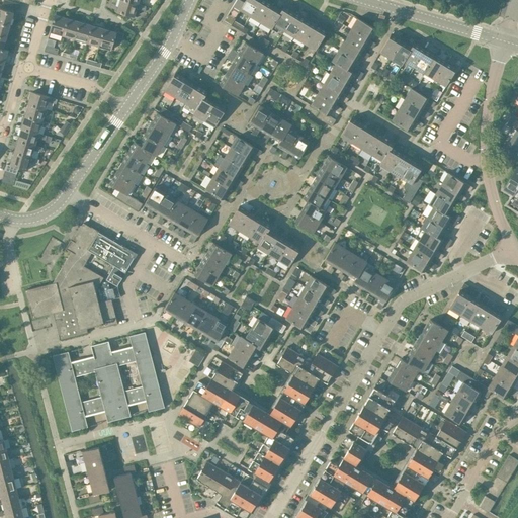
[(120,0),(117,12),(134,17),(137,8),(145,11),(146,6),(138,4),(122,0),(120,0)]
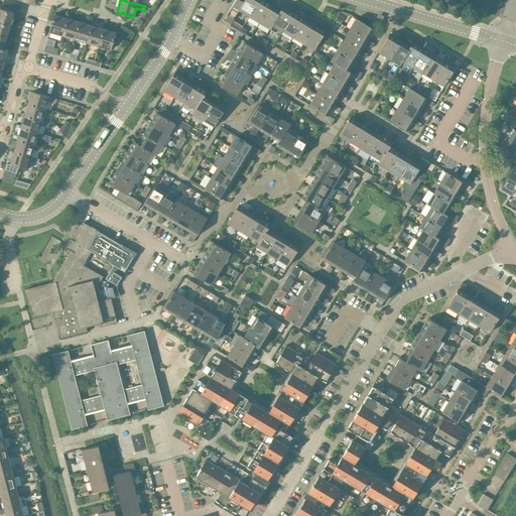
[(239,10),(249,16),(259,0),(244,0),(243,2),(239,0),(235,0),(223,21),(230,25),(239,10)]
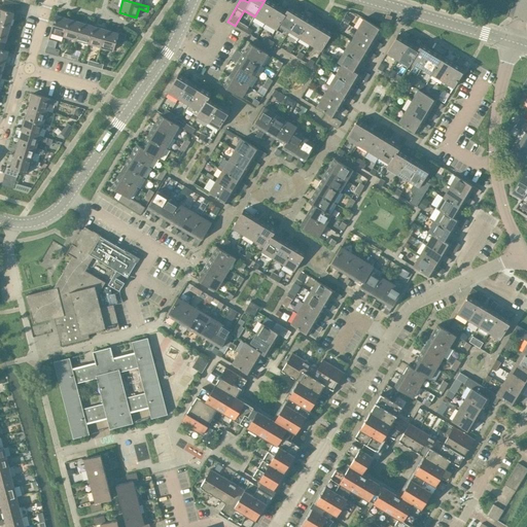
[(265,0),(254,16),(266,23),(276,5),(268,0),(265,0)]
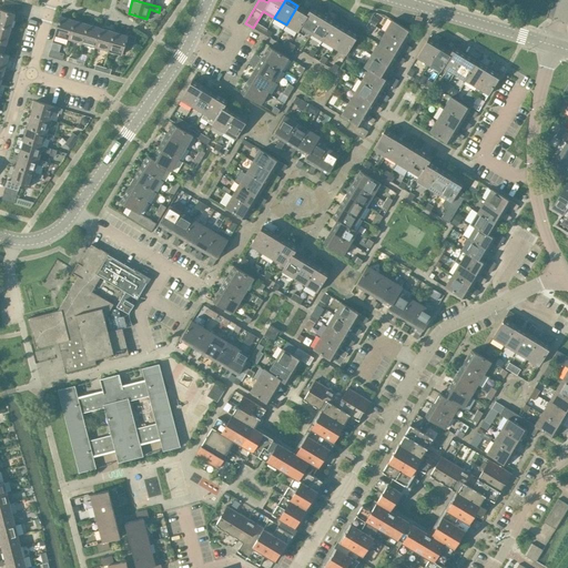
[(8,7),(21,11),(23,4),(10,1),(8,7)]
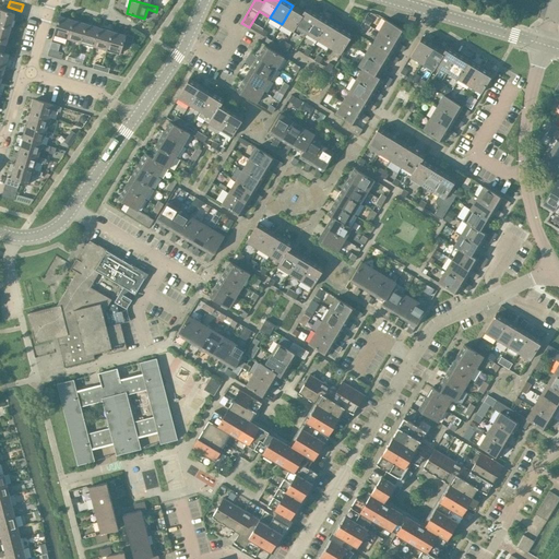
[(282,24),(293,32),(296,27),(295,26),(305,12),(304,12),(293,6),(282,24)]
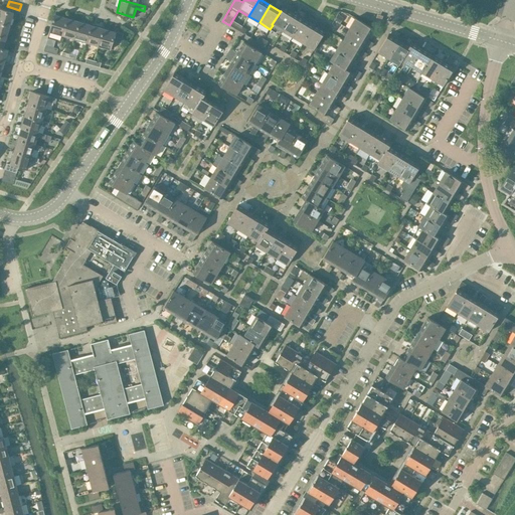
[(279,28),(283,31),(293,13),(283,7),(280,11),(281,11),(272,24),(273,25),(270,29),(276,32),(279,28)]
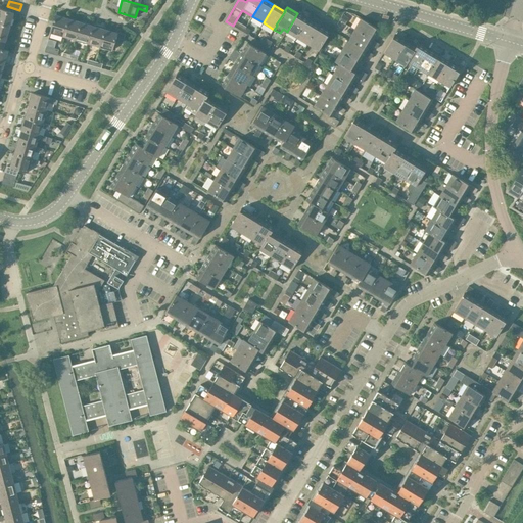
[(0,22),(10,26),(13,13),(0,8),(0,22)]
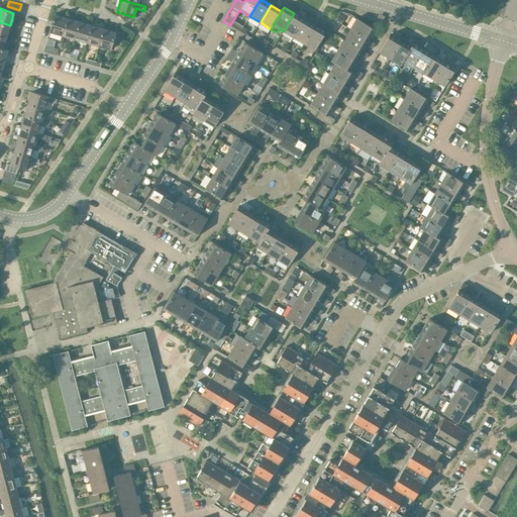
[(284,31),(294,37),(305,19),(294,13),(284,31)]
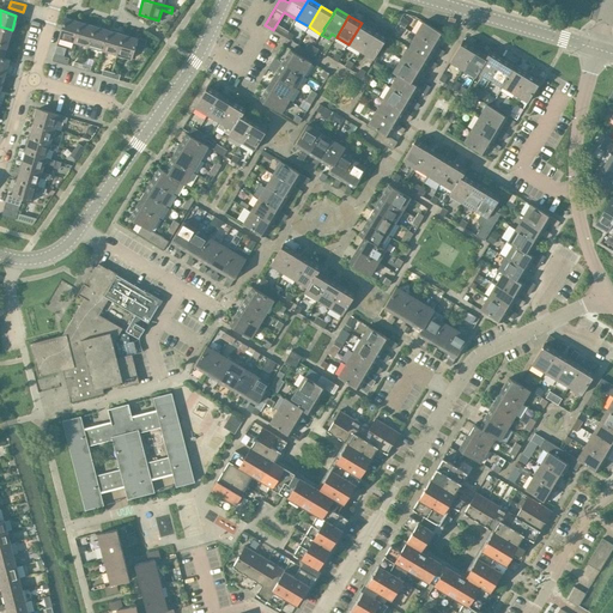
[(59,37),(74,42),(80,22),(65,18),(59,37)]
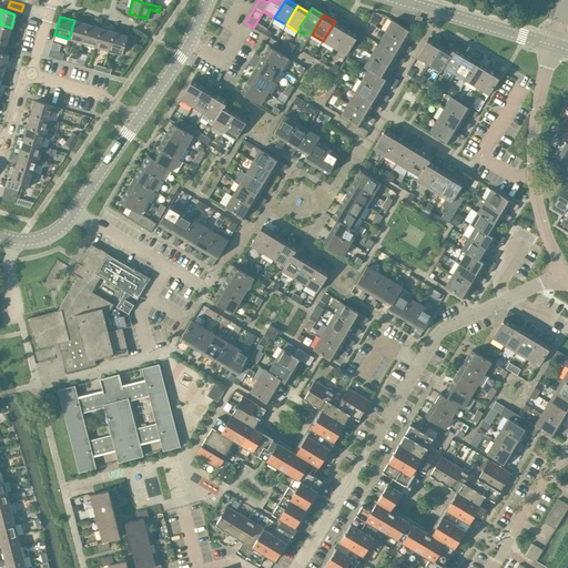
[(69,39),(82,42),(88,24),(74,20),(69,39)]
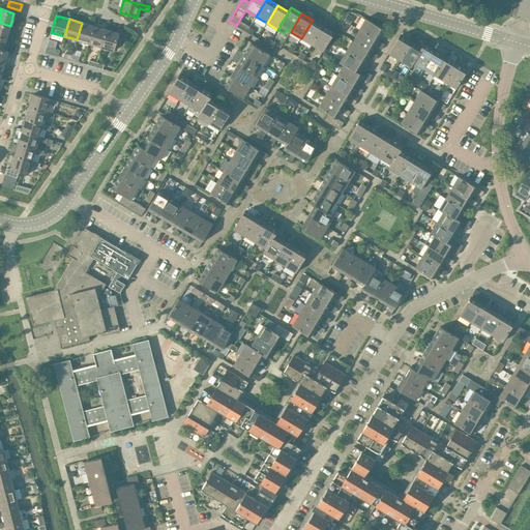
[(365,19),(359,30),(377,40),(384,29),(365,19)]
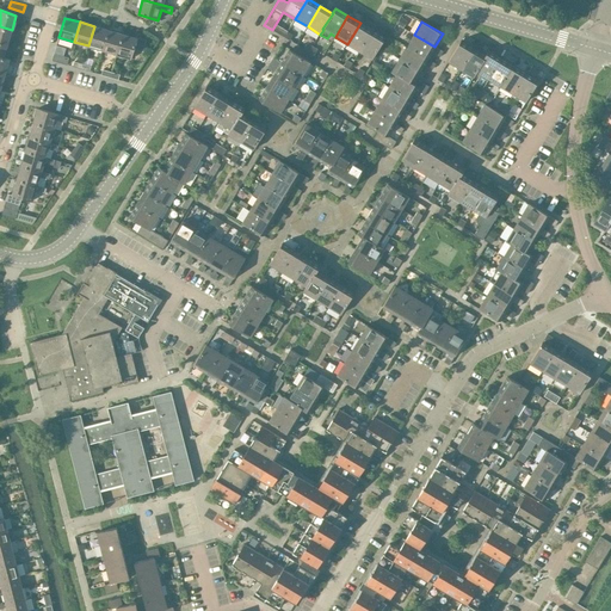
[(347,44),(359,51),(372,30),(360,23),(347,44)]
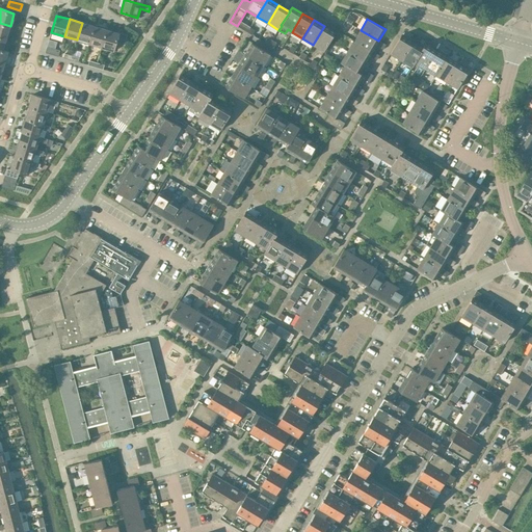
[(0,35),(6,38),(10,26),(0,23),(0,35)]
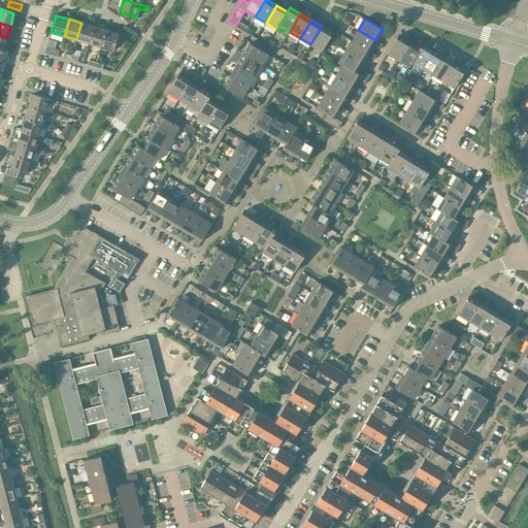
[(76,39),(89,43),(93,26),(81,23),(76,39)]
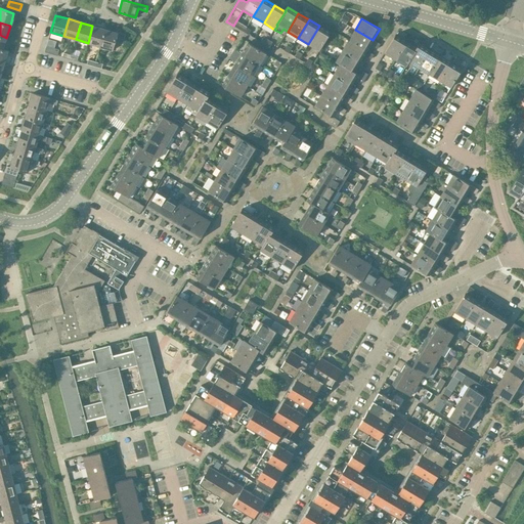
[(88,43),(99,46),(104,30),(92,26),(88,43)]
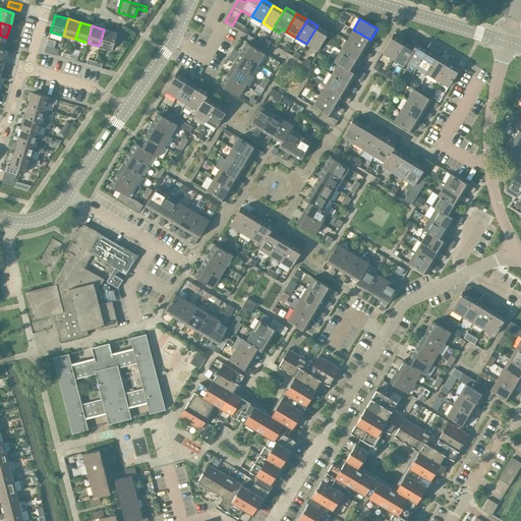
[(306,44),(317,50),(329,33),(317,25),(306,44)]
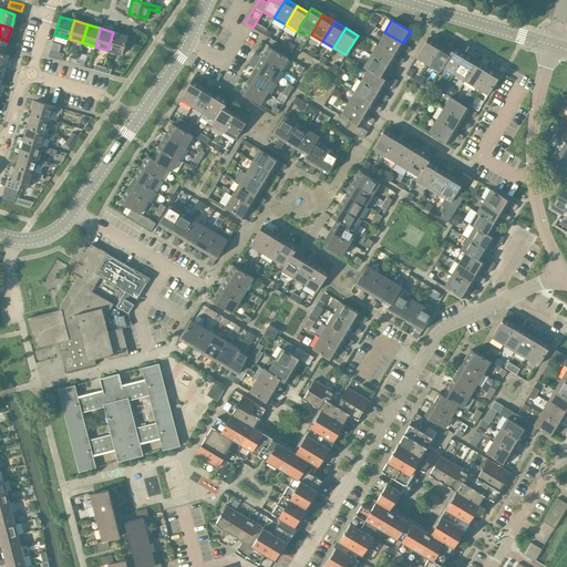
[(107,50),(122,54),(124,48),(132,50),(136,37),(126,34),(126,35),(113,32),(107,50)]
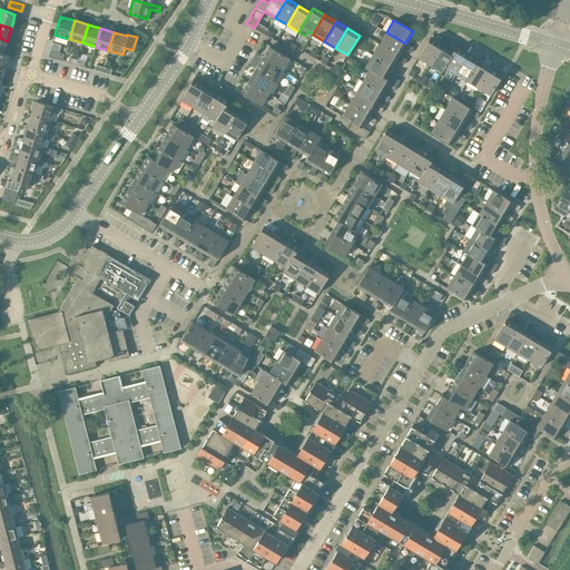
[(386,32),(380,43),(399,55),(405,43),(386,32)]
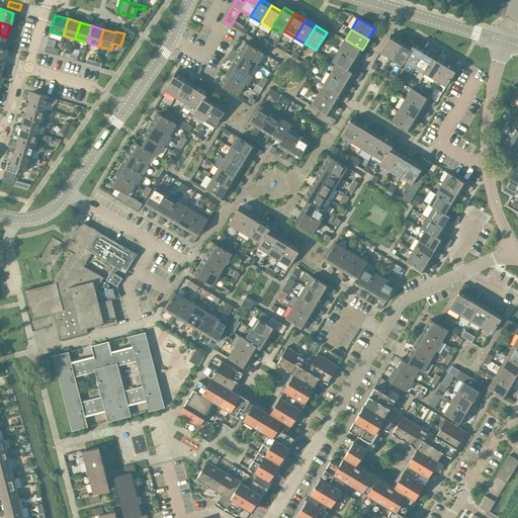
[(380,53),(391,59),(402,41),(391,34),(380,53)]
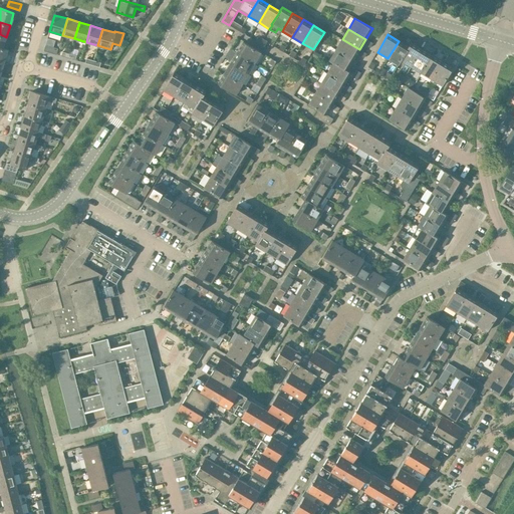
[(342,39),(335,49),(353,60),(359,49),(342,39)]
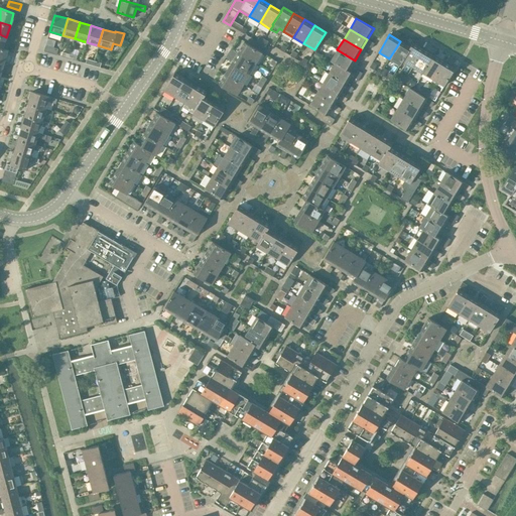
[(400,66),(402,60),(410,47),(410,46),(400,41),(389,58),(400,66)]
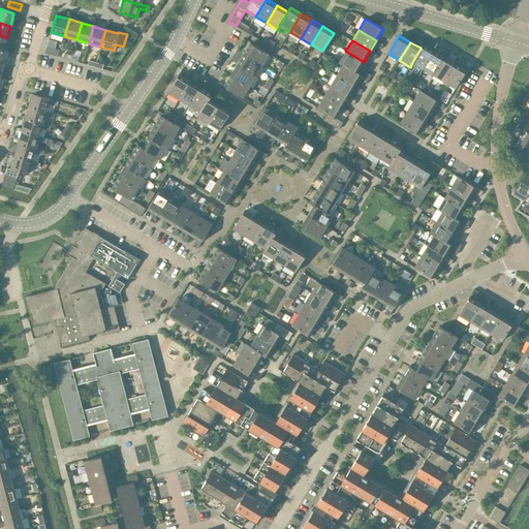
[(244,54),(262,65),(269,54),(250,43),(244,54)]
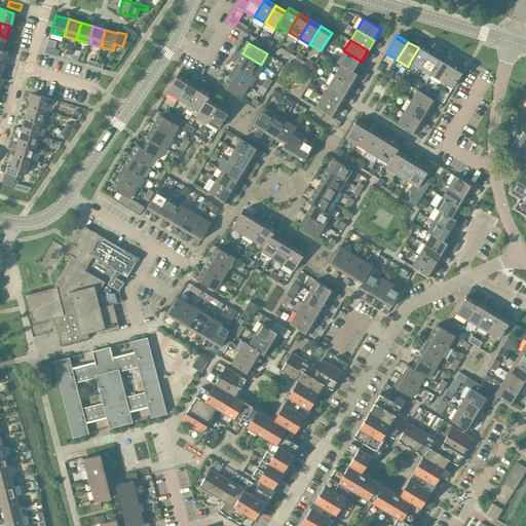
[(410,62),(420,68),(431,50),(420,43),(418,47),(418,48),(410,62)]
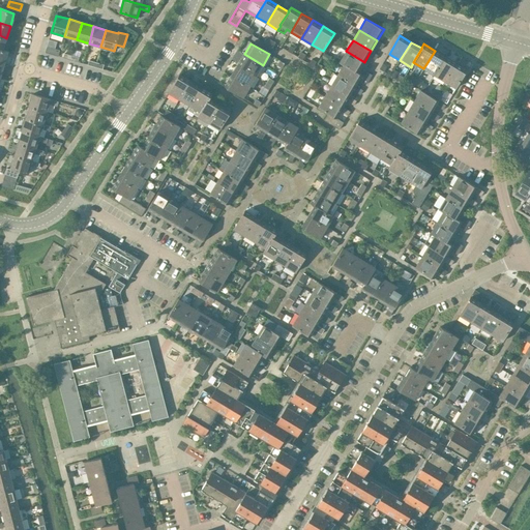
[(46,53),(58,56),(60,50),(47,47),(46,53)]
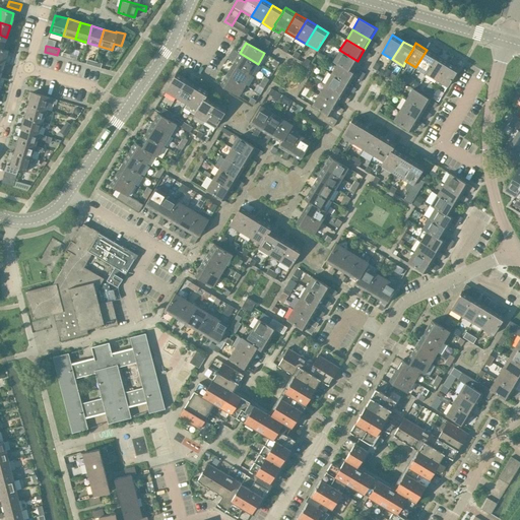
[(333,61),(337,64),(337,63),(351,71),(358,61),(339,50),(333,61)]
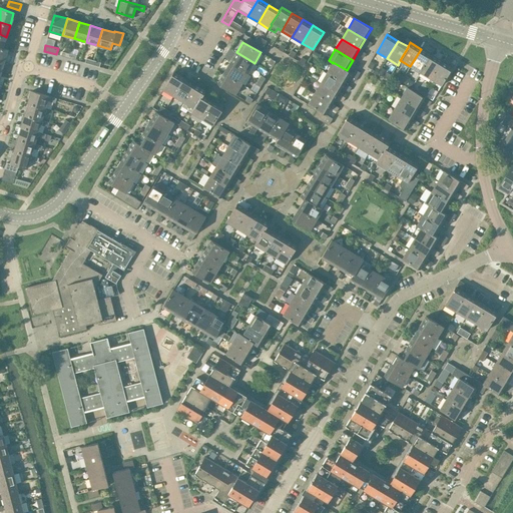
[(410,66),(421,73),(431,55),(421,49),(410,66)]
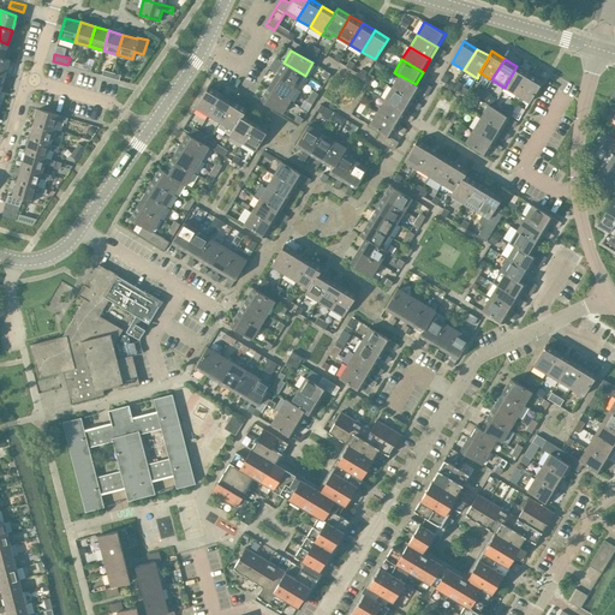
[(276,76),(297,88),(305,76),(284,63),(276,76)]
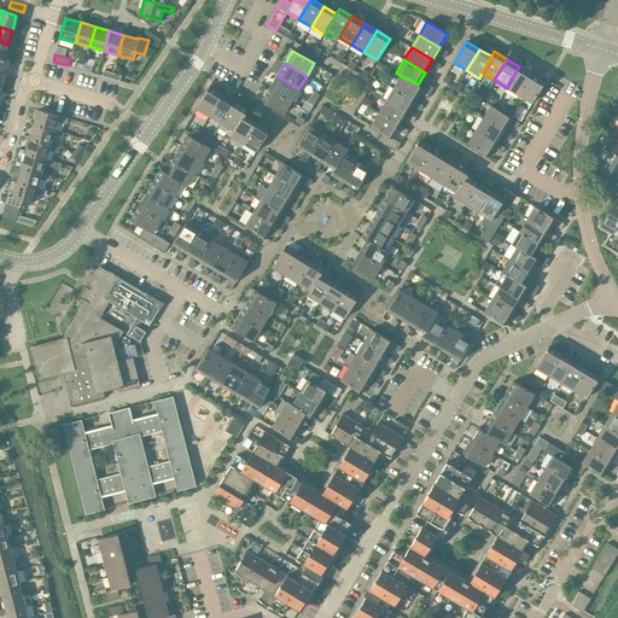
[(507,88),(519,95),(531,74),(519,66),(507,88)]
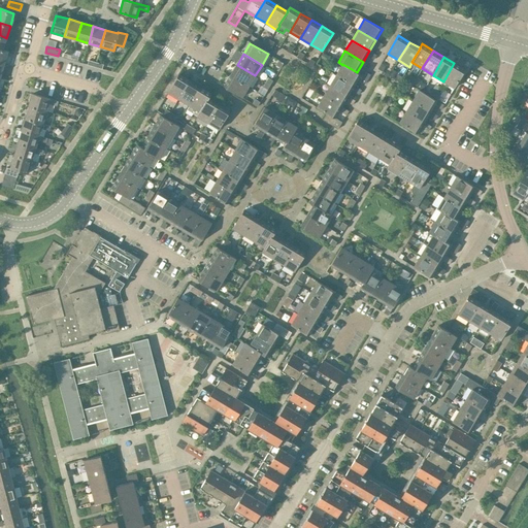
[(443,81),(455,88),(465,70),(454,63),(443,81)]
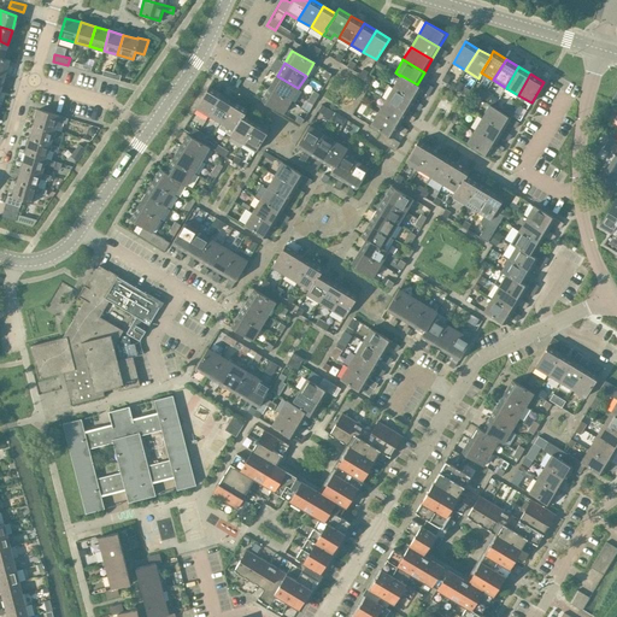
[(400,75),(393,87),(415,100),(418,93),(427,98),(430,93),(424,89),(422,88),(422,87),(417,84),(400,75)]
